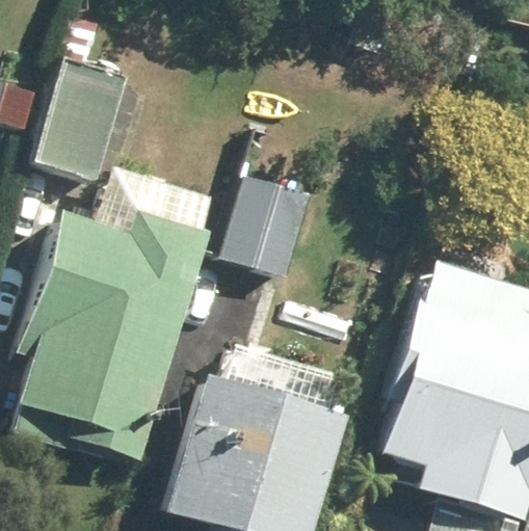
[(116,82),(50,64),(19,168),(84,189),(116,82)]
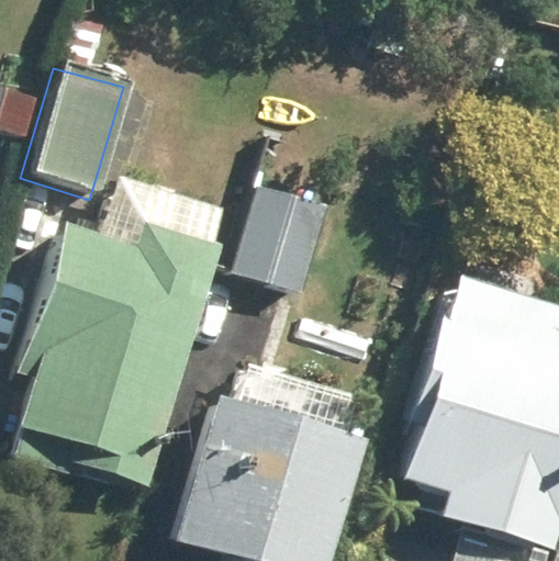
[(24,100),(0,93),(0,133),(14,137),(24,100)]
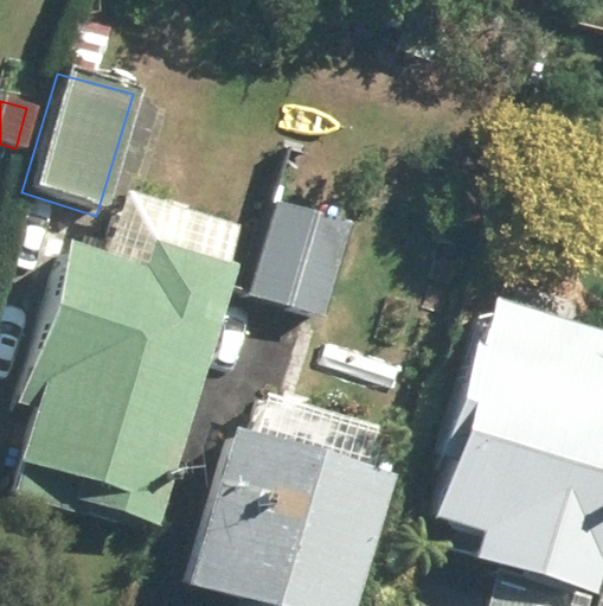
[(101,502),(162,521),(238,269),(233,267),(248,225),(135,191),(114,263),(72,250),(26,402),(39,407),(23,464),(36,467),(29,493),(98,514),(101,502)]
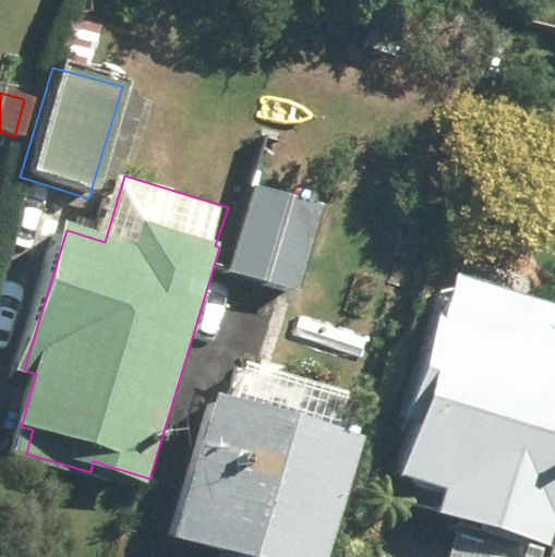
[(300,294),(325,209),(257,189),(232,274),(300,294)]
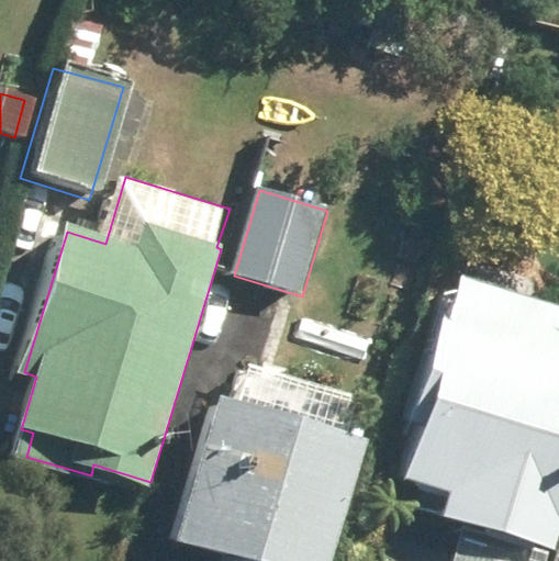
[(548,553),(558,519),(558,305),(470,279),(456,325),(444,322),(411,427),(424,433),(409,481),(455,493),(446,522),(548,553)]
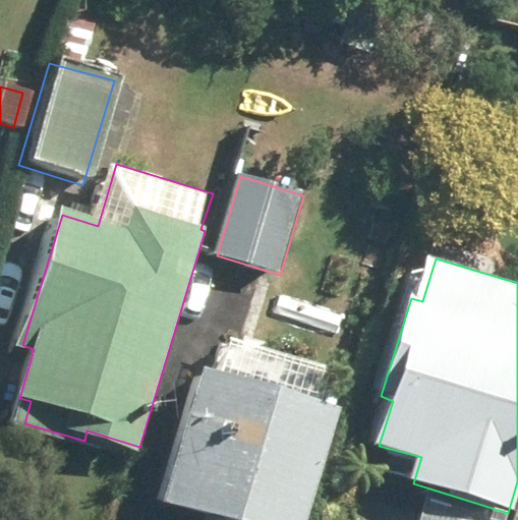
[(327,406),(338,369),(235,338),(224,374),(208,369),(168,500),(236,519),(306,519),(340,410),(327,406)]
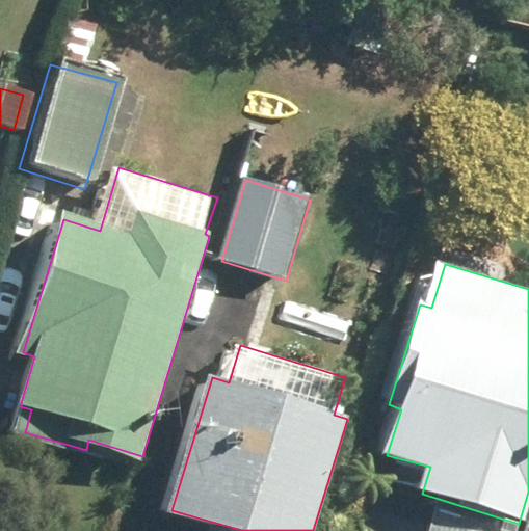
All buildings are outlined.
